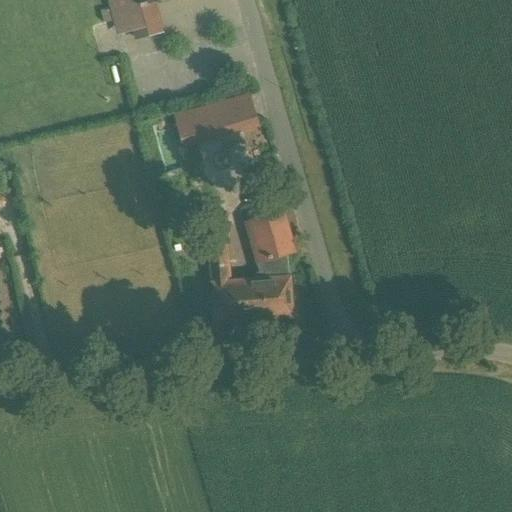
[(102,0),(111,36),(130,32),(132,40),(162,33),(155,1),(158,0),(102,0)]
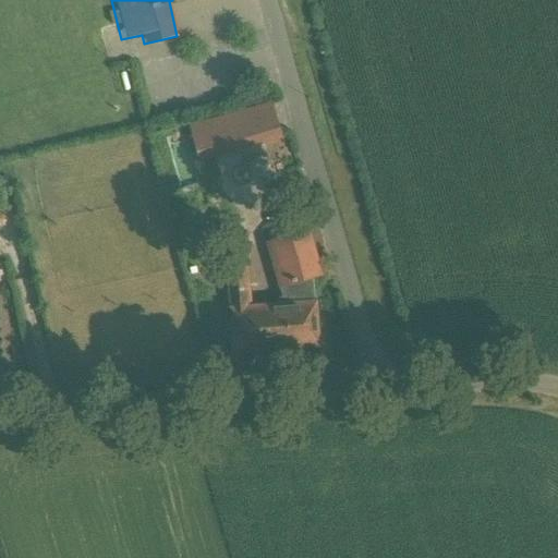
[(249,111),(255,136),(279,129),(271,104),(249,111)]
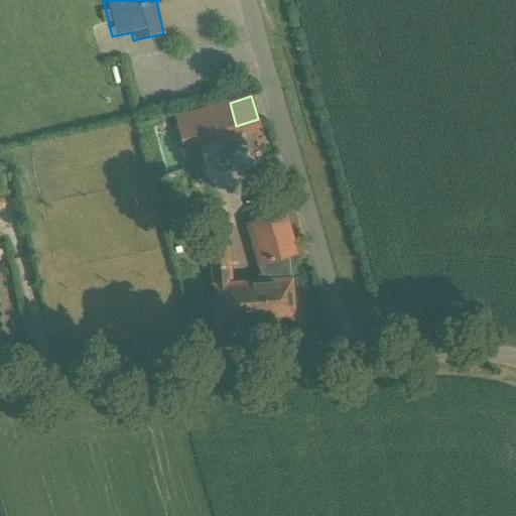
[(230,103),(177,117),(184,140),(196,137),(194,128),(213,122),(216,131),(236,126),(230,103)]
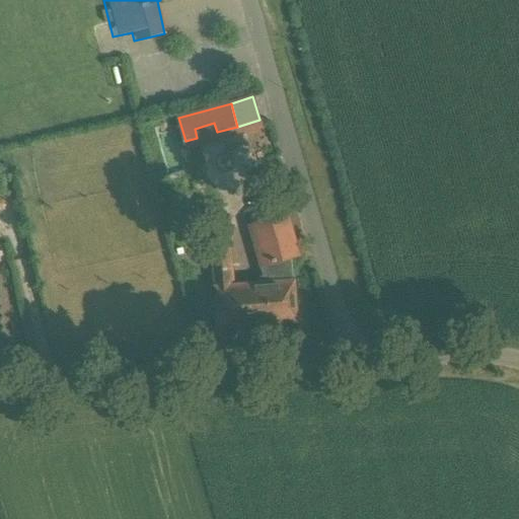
[(197,138),(186,141),(188,150),(263,129),(260,120),(237,127),(217,132),(197,138)]
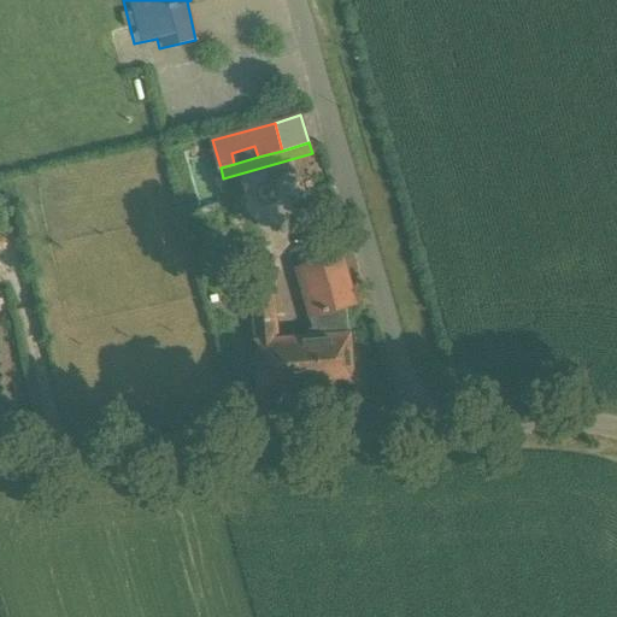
[(231,153),(234,164),(258,157),(254,146),(231,153)]
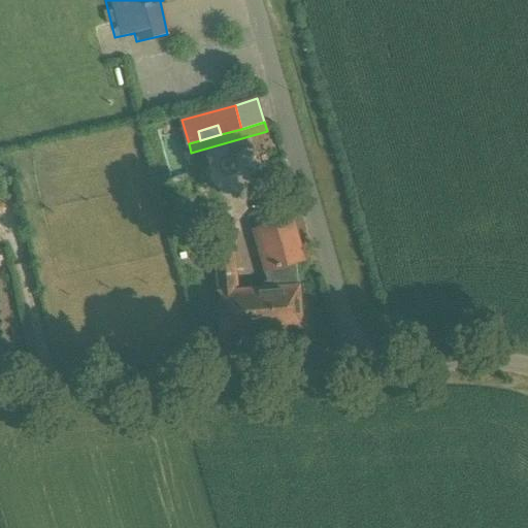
[(254,229),(271,288),(298,286),(294,263),(304,261),(292,218),(254,229)]
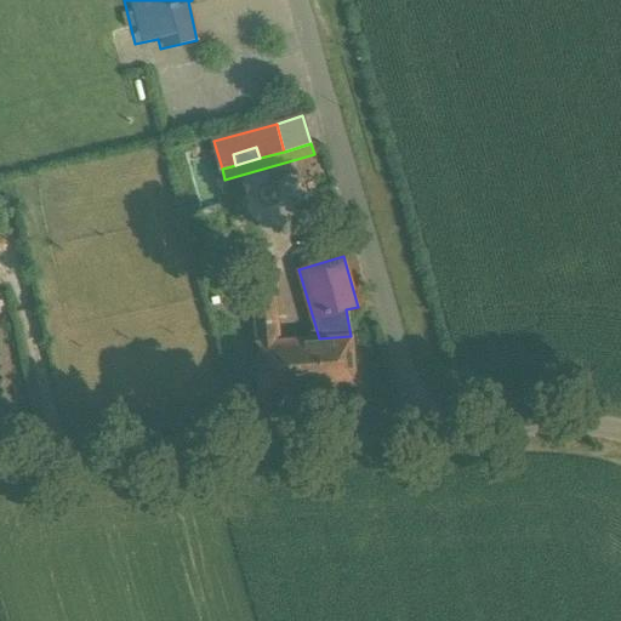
[(254,281),(257,343),(279,342),(274,280),(254,281)]
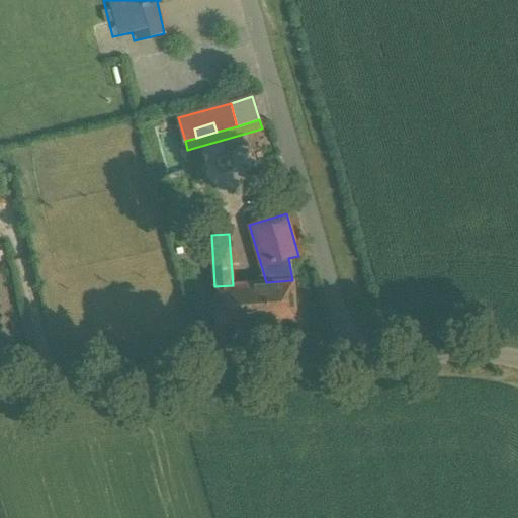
[(233,285),(214,286),(218,327),(296,321),(293,280),(292,280),(266,282),(233,285)]
